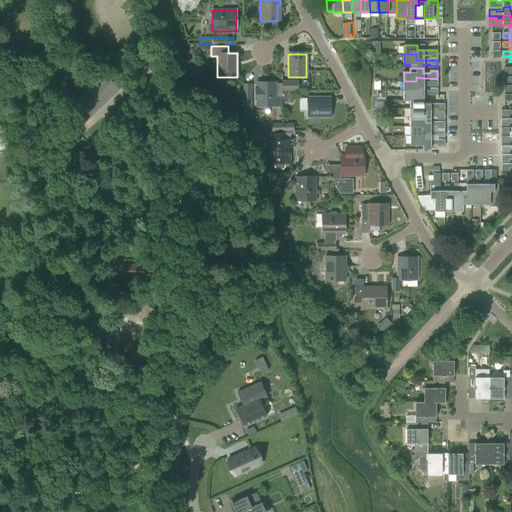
[(65,113),(79,128),(120,89),(105,74),(65,113)]
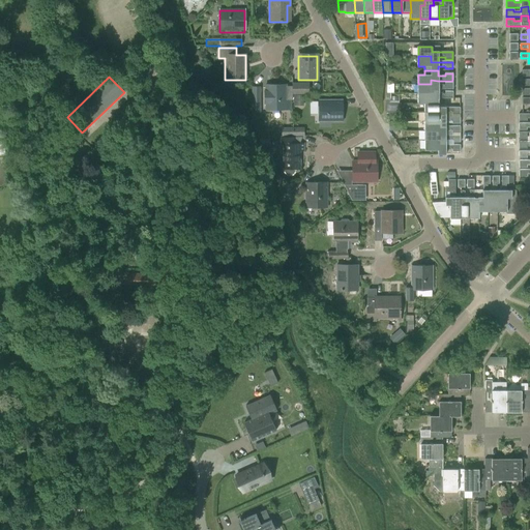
[(418,84),(418,93),(431,94),(431,89),(438,90),(452,90),(452,83),(445,83),(445,85),(438,85),(438,81),(431,80),(431,84),(418,84)]
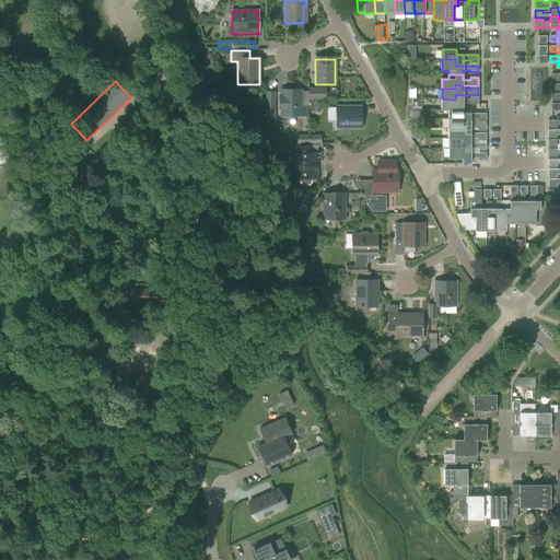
[(310,100),(310,88),(308,88),(308,91),(281,91),(281,117),(303,117),(303,116),(307,116),(307,106),(308,106),(308,100),(310,100)]
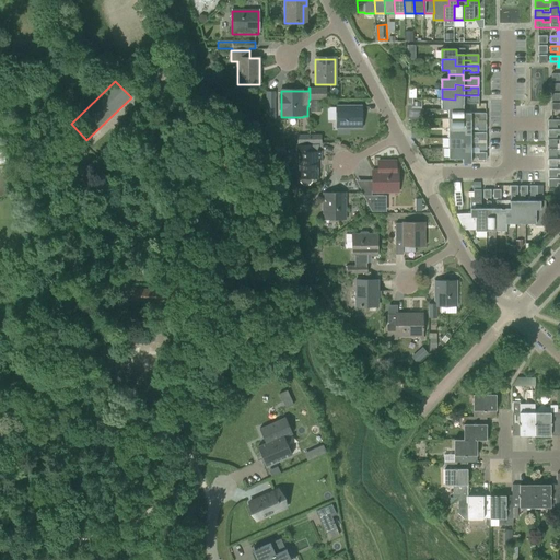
[(326,88),(310,88),(310,100),(326,100),(326,88)]
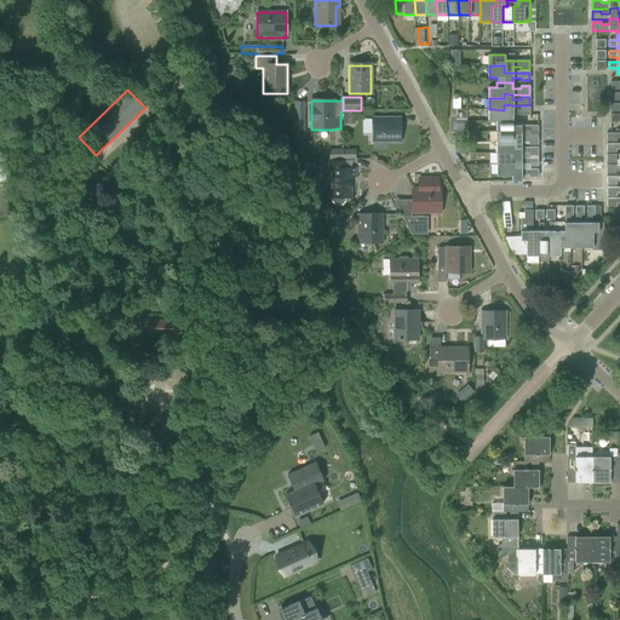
[(305,131),(304,102),(294,102),(294,131),(305,131)]
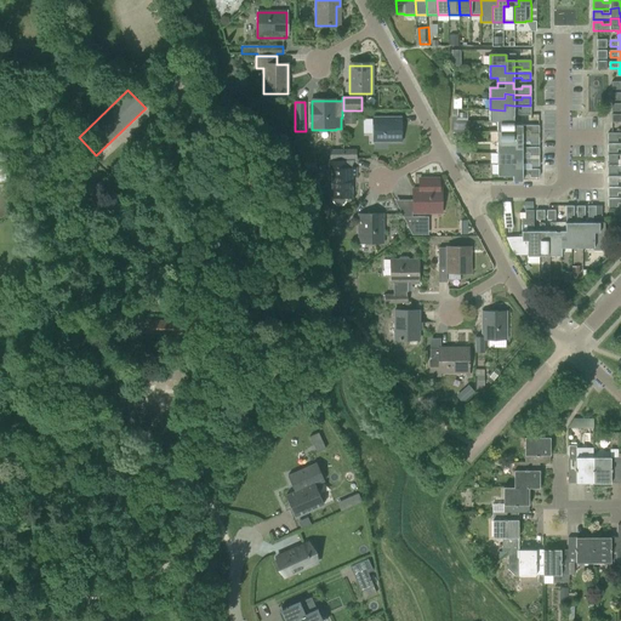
[(490,123),(497,123),(497,121),(513,121),(513,117),(530,117),(530,108),(522,108),(522,110),(513,110),(513,106),(505,104),(505,110),(490,109),(490,123)]
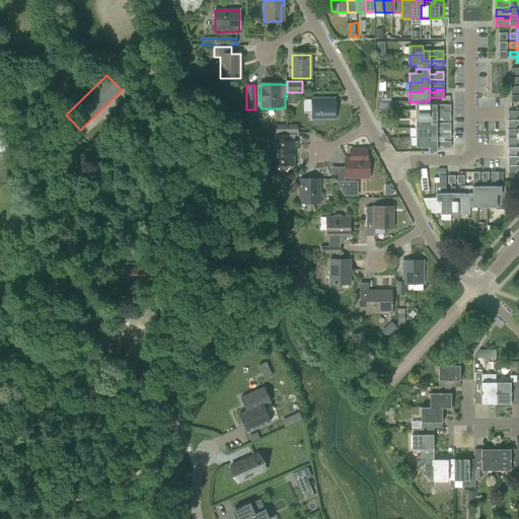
[(378,89),(377,101),(382,101),(382,100),(390,100),(390,95),(387,94),(382,94),(382,91),(378,89)]
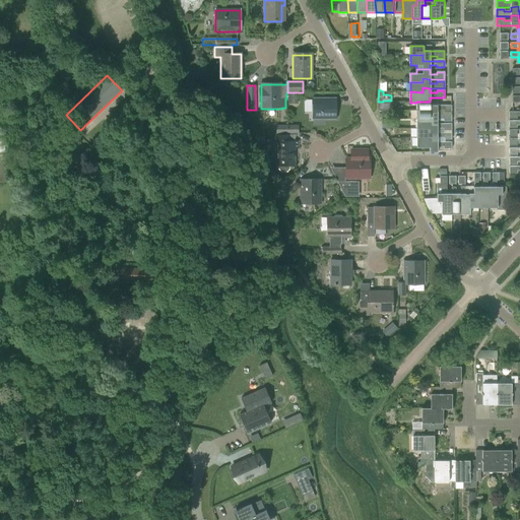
[(287,104),(298,104),(298,93),(288,93),(287,104)]
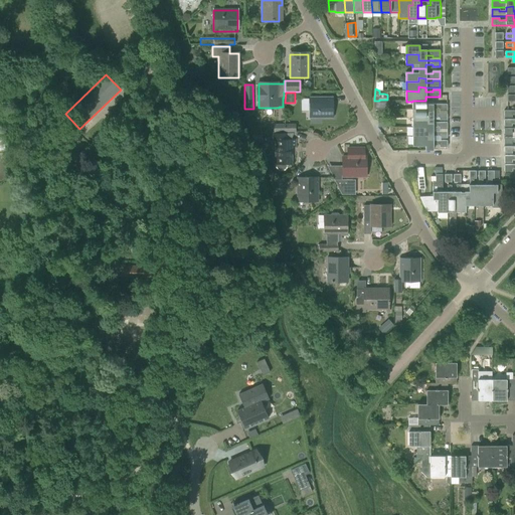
[(333,119),(333,99),(309,99),(309,119),(333,119)]
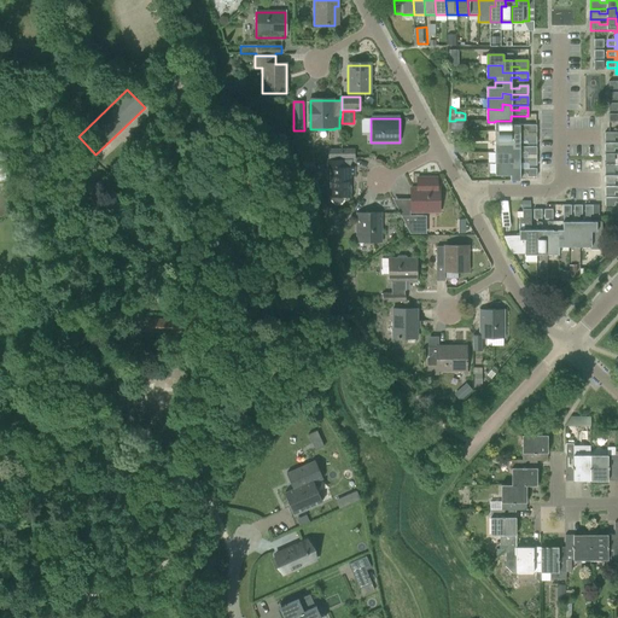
[(455,121),(449,121),(449,129),(450,132),(462,132),(462,121),(455,121)]
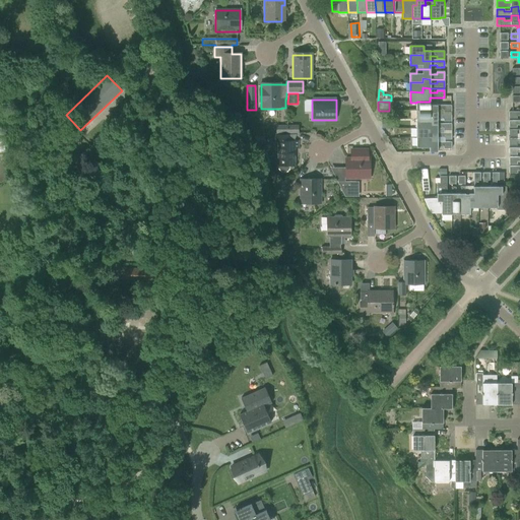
[(416,103),(416,111),(430,111),(430,116),(437,116),(437,111),(443,111),(443,113),(451,113),(451,106),(437,106),(430,106),(430,102),(416,102),(416,103)]
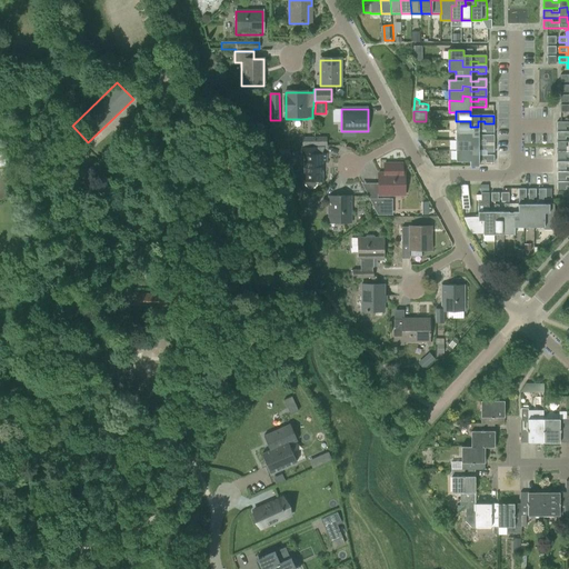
[(456,121),(456,131),(470,131),(470,137),(478,137),(478,131),(486,131),(486,133),(493,133),(493,127),(478,127),(470,127),(470,121),(456,121)]
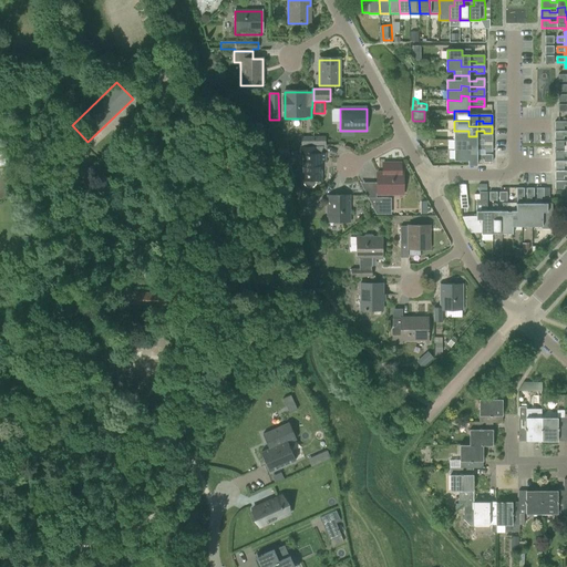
[(416,131),(416,140),(430,140),(430,131),(416,131)]
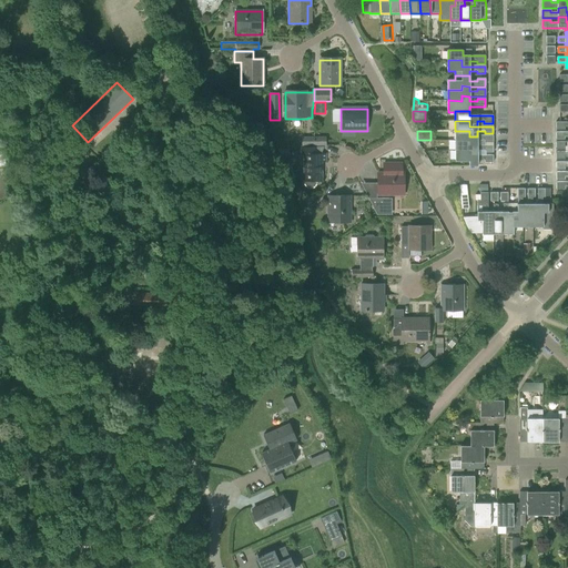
[(455,131),(455,141),(469,141),(469,146),(477,146),(477,142),(485,142),(485,143),(493,143),(493,137),(477,137),(469,137),(469,131),(455,131)]
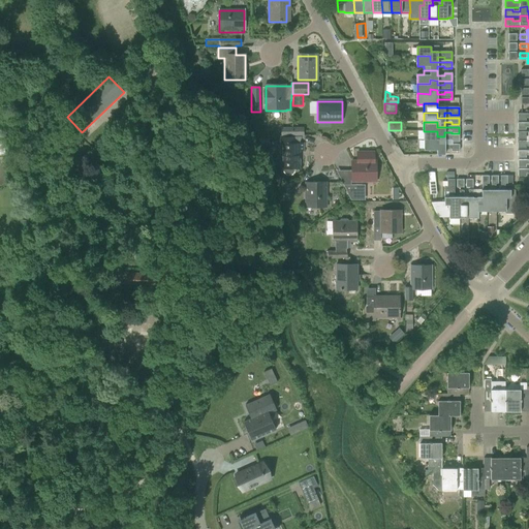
[(424,131),(424,141),(437,141),(437,146),(444,146),(444,145),(444,141),(452,141),(452,144),(459,144),(459,136),(444,136),(437,136),(437,131),(424,131)]
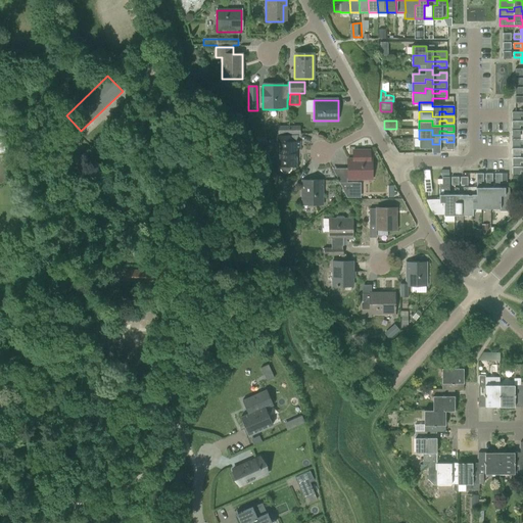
[(522,136),(522,131),(512,132),(512,139),(520,139),(520,136),(522,136)]
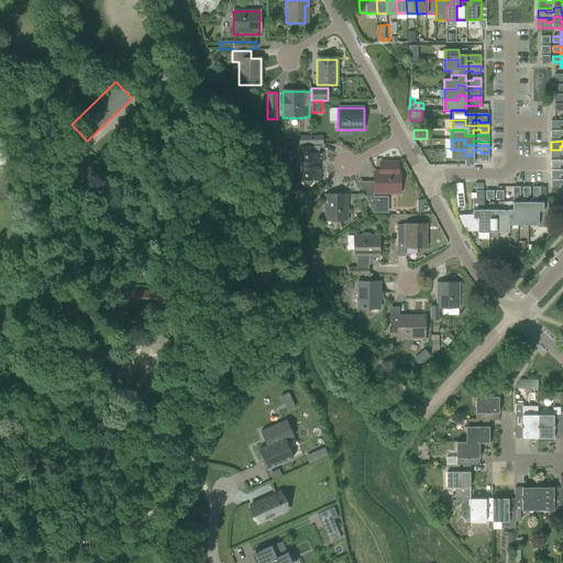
[(301,154),(301,180),(301,183),(304,185),(306,186),(308,186),(310,186),(311,185),(313,183),(313,180),(319,180),(318,161),(322,161),(322,154),(312,154),(312,147),(298,147),(298,154),(301,154)]
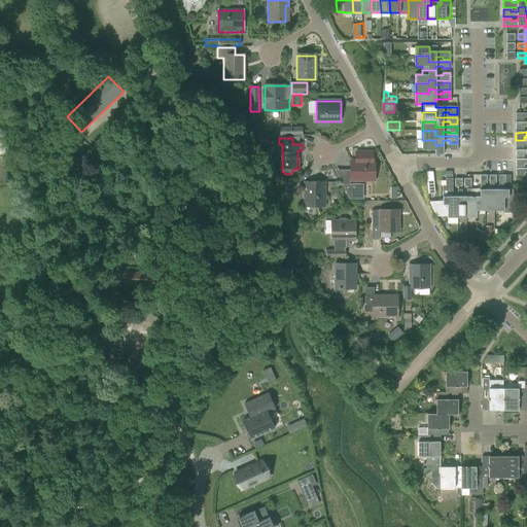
[(435,140),(422,140),(422,150),(435,150),(435,154),(443,154),(443,149),(450,149),(450,151),(457,151),(457,144),(443,144),(443,145),(435,145),(435,140)]
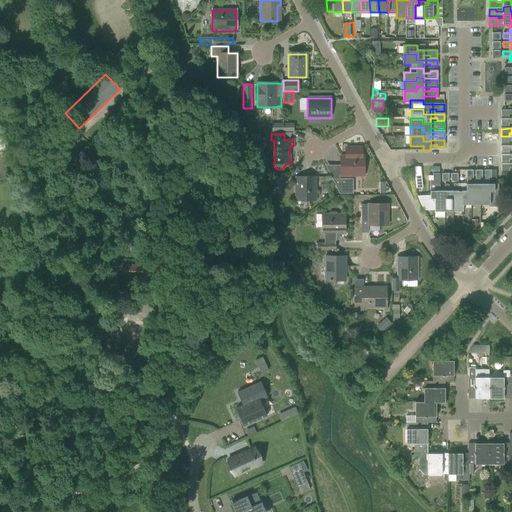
[(339,157),(340,177),(364,177),(364,157),(362,157),(362,147),(344,147),(344,157),(339,157)]
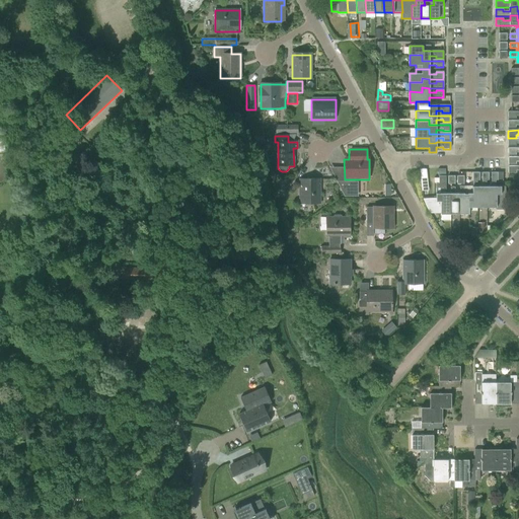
[(473,194),(468,194),(468,209),(469,209),(477,209),(477,195),(483,195),(483,187),(477,187),(477,180),(479,180),(479,172),(473,173),(473,188),(473,194)]
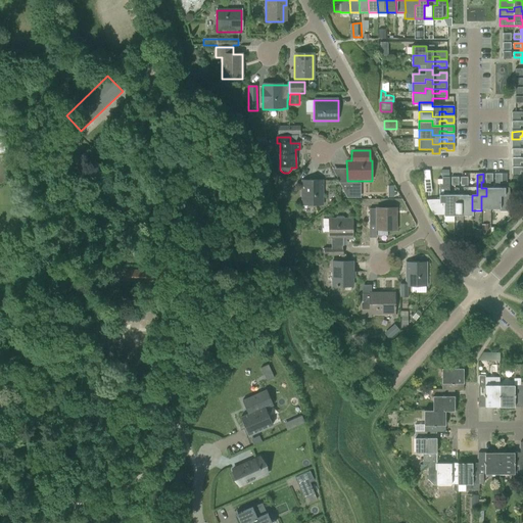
[(481,209),(481,210),(490,209),(490,196),(495,196),(495,188),(494,188),(490,188),(490,182),(492,182),(492,174),(486,174),(486,188),(486,196),(481,196),(481,209)]
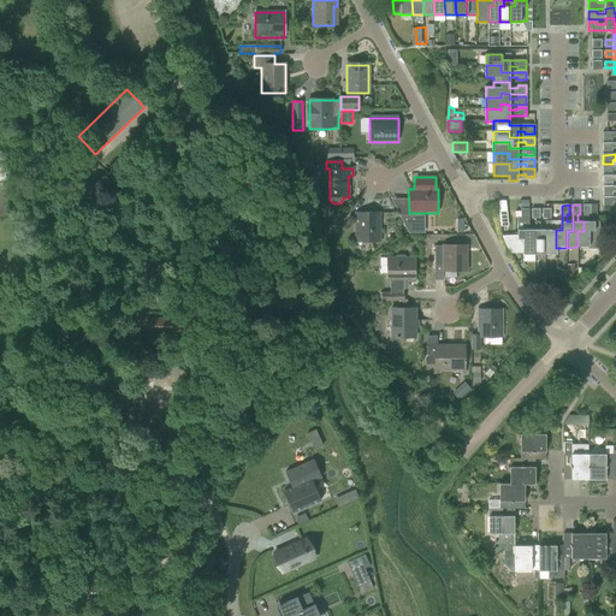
[(578,247),(587,247),(588,247),(588,248),(600,248),(599,220),(593,220),(593,221),(588,223),(588,214),(592,214),(591,205),(582,205),(584,221),(584,231),(578,231),(578,247)]
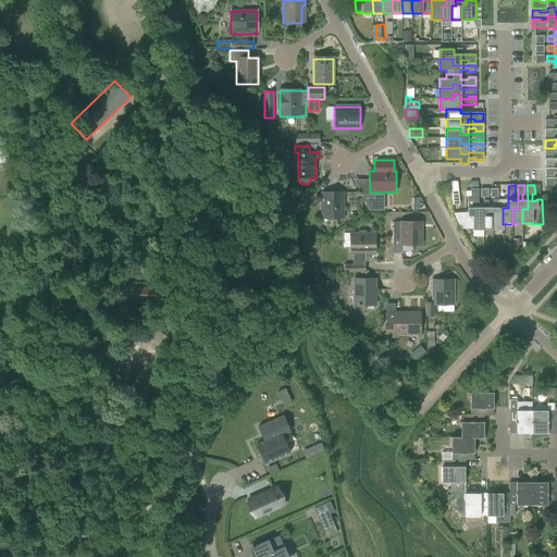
[(321,194),(321,220),(343,220),(343,194),(321,194)]
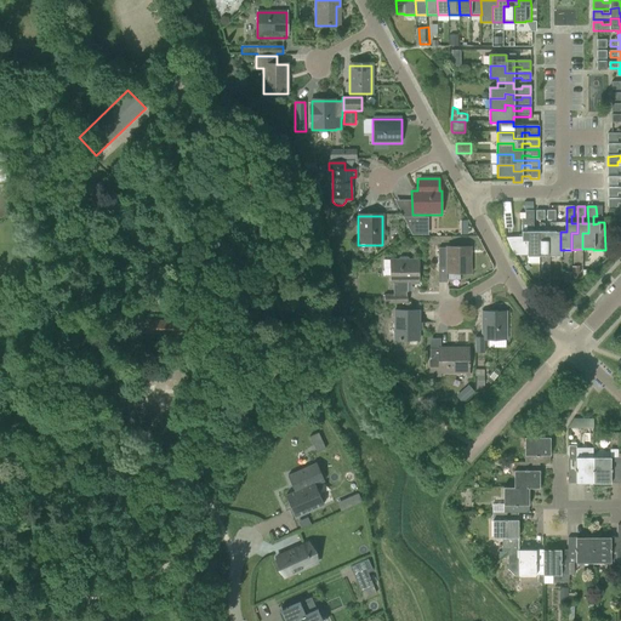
[(403,217),(411,234),(425,234),(425,227),(427,227),(425,217),(403,217)]
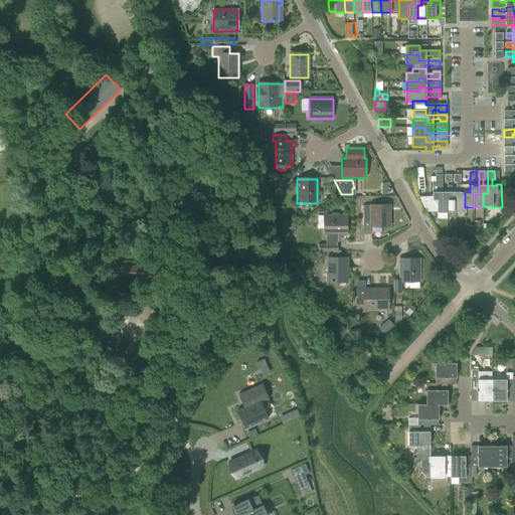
[(437,213),(447,213),(447,199),(443,199),(443,192),(443,182),(436,182),(436,181),(433,181),(434,207),(437,207),(437,213)]
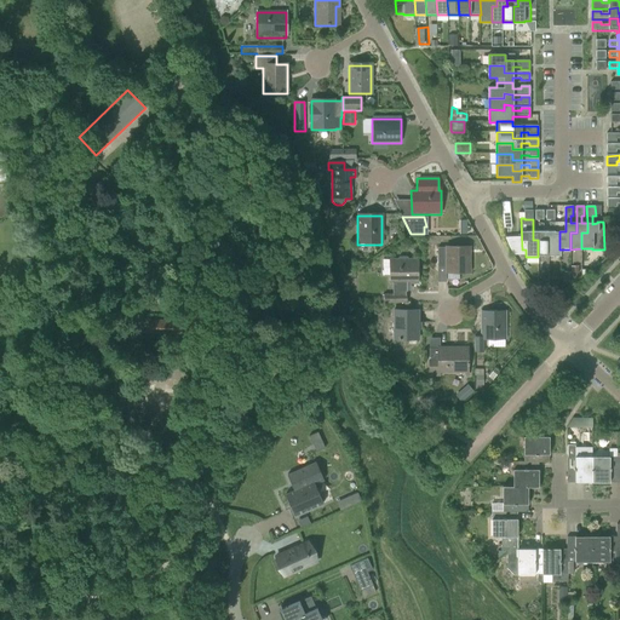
[(539,231),(533,231),(533,240),(538,240),(538,257),(549,257),(549,240),(544,240),(544,231),(544,224),(539,224),(539,231)]
